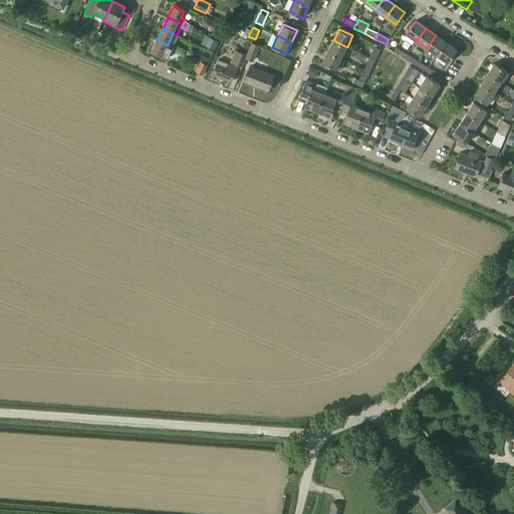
[(438,55),(446,42),(436,35),(427,48),(438,55)]
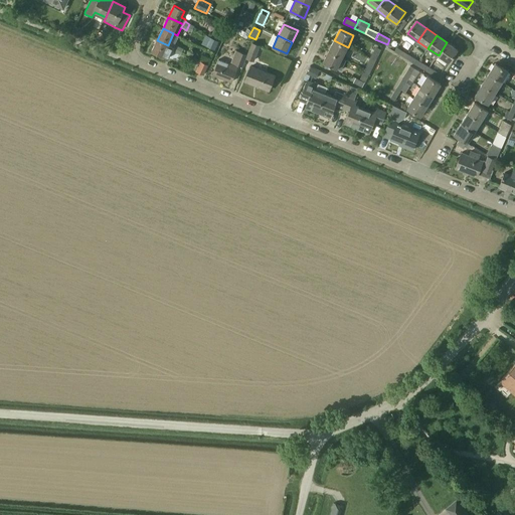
[(214,50),(218,41),(210,37),(206,46),(214,50)]
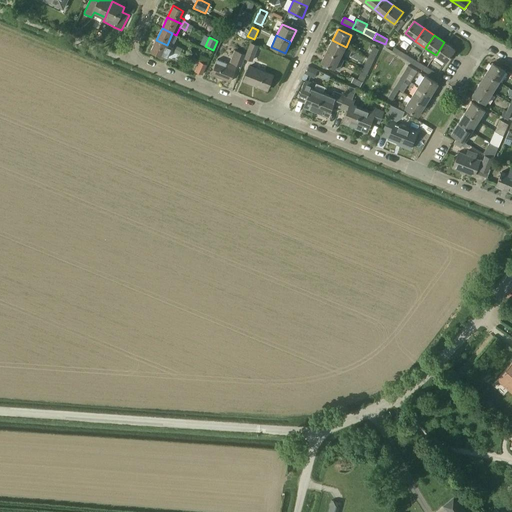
[(172,51),(175,53),(178,46),(174,44),(172,48),(167,45),(156,40),(151,51),(160,56),(161,56),(166,59),(169,58),(172,51)]
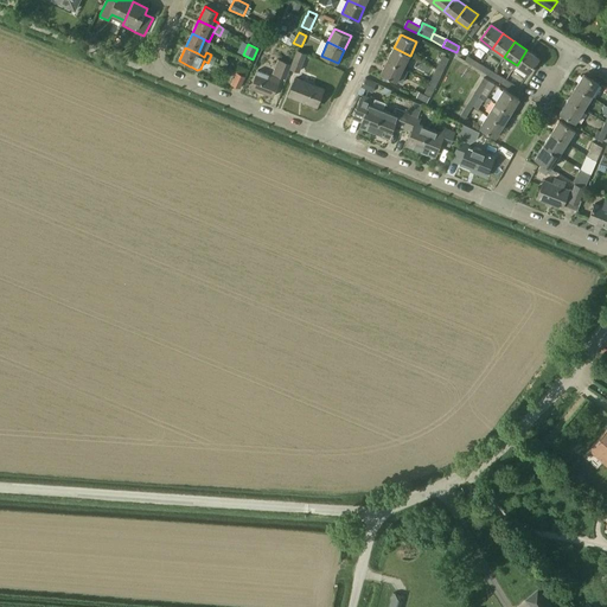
[(394,48),(388,61),(403,69),(410,56),(394,48)]
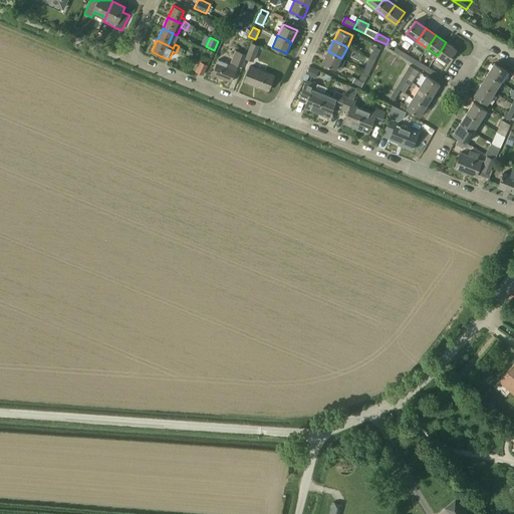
[(251,42),(245,58),(254,61),(259,45),(251,42)]
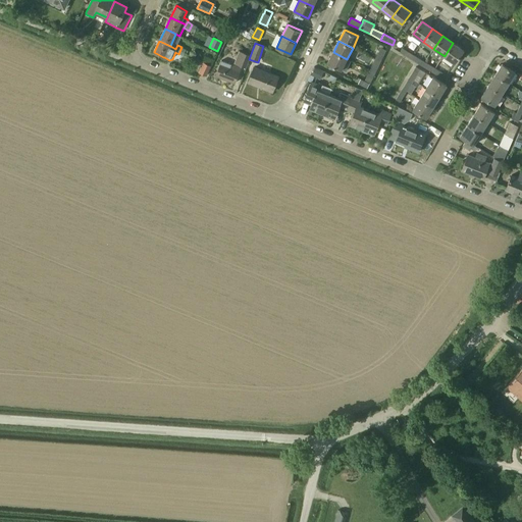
[(453,43),(445,56),(455,63),(464,50),(453,43)]
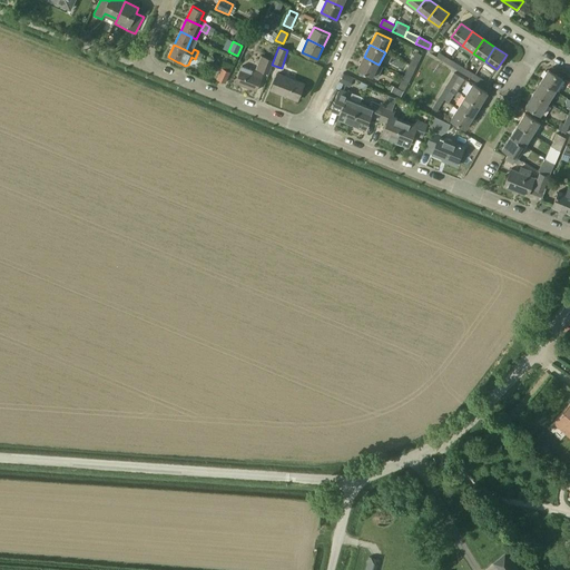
[(422,56),(415,52),(410,64),(416,67),(422,56)]
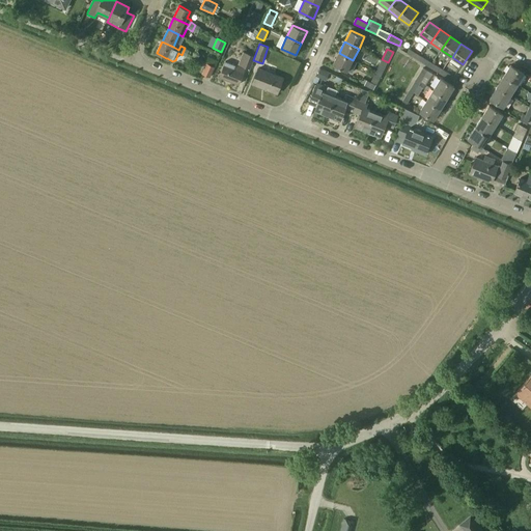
[(418,60),(421,56),(410,50),(408,54),(418,60)]
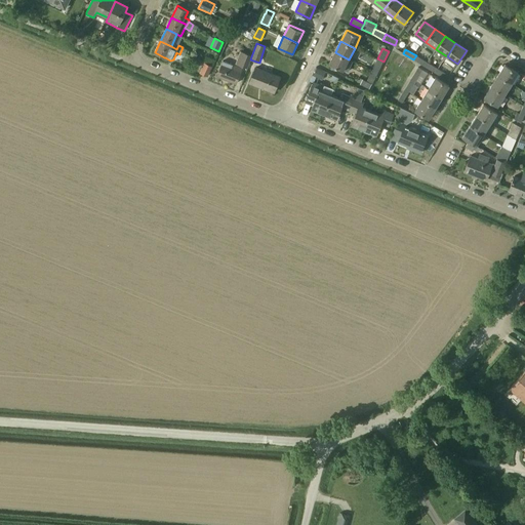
[(240,51),(235,64),(247,69),(252,55),(240,51)]
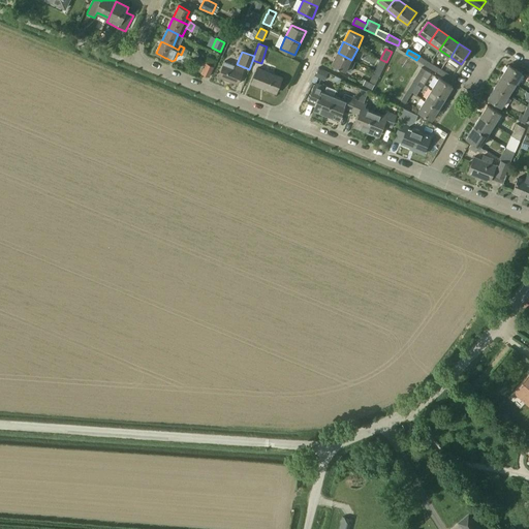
[(338,53),(333,64),(340,68),(346,71),(346,70),(350,72),(351,70),(347,68),(351,60),(338,53)]
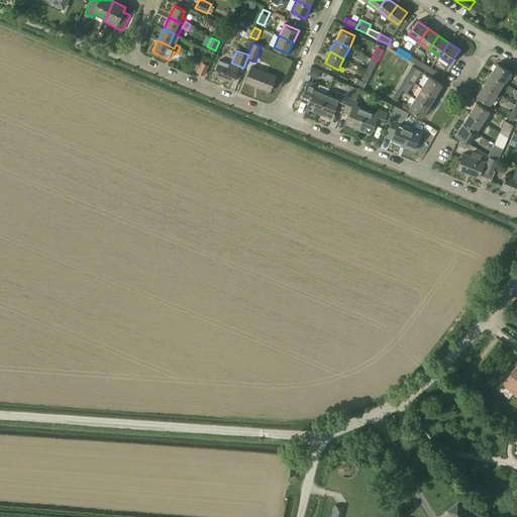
[(410,55),(407,59),(418,66),(420,61),(410,55)]
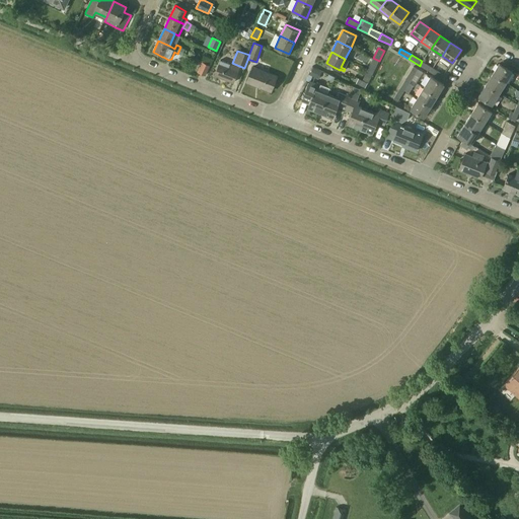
[(202,61),(210,65),(212,59),(204,56),(202,61)]
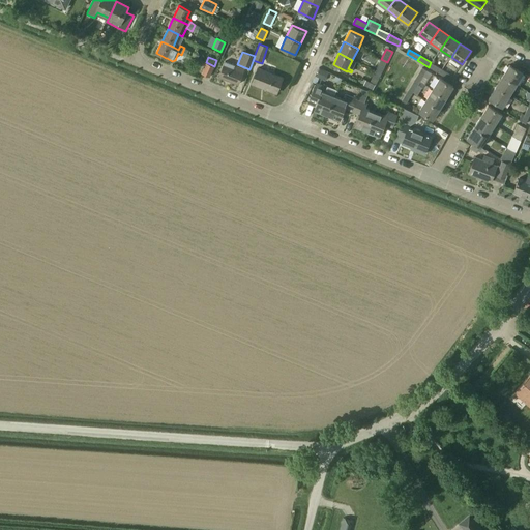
[(376,70),(381,74),(387,62),(381,59),(376,70)]
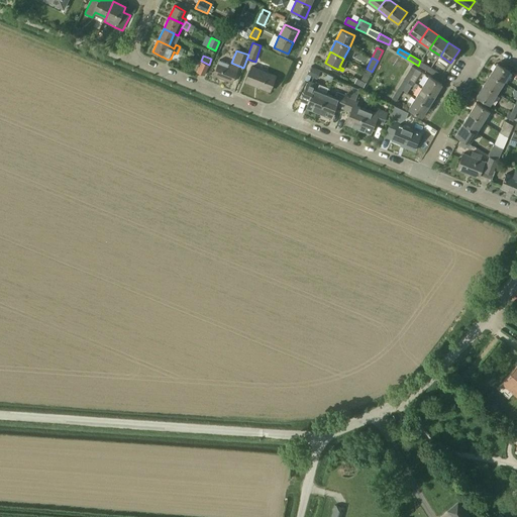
[(431,68),(426,65),(420,61),(418,66),(425,70),(428,72),(431,68)]
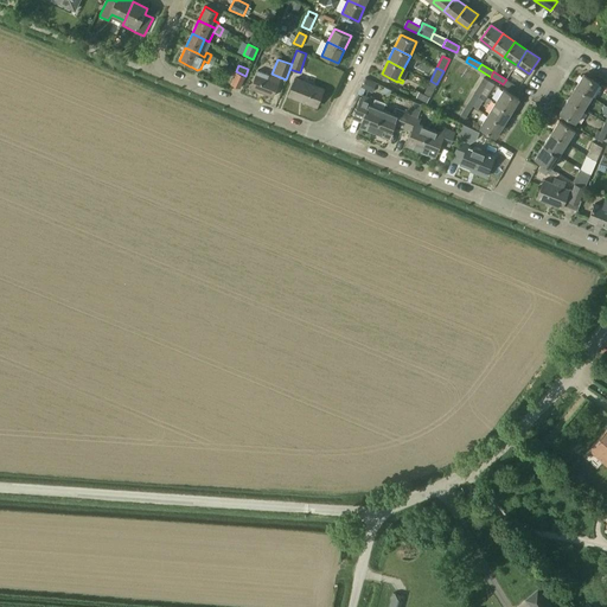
[(236,72),(231,84),(241,89),(246,77),(236,72)]
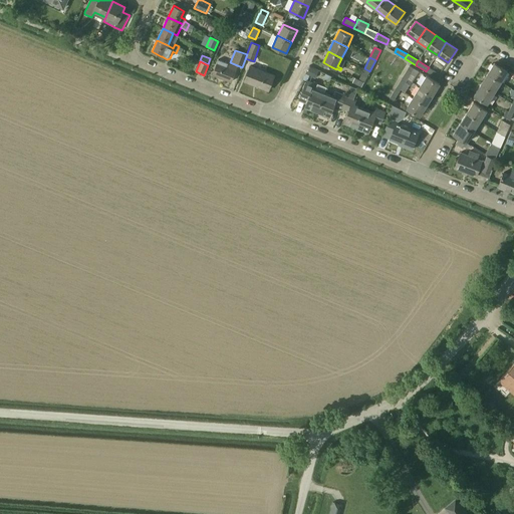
[(232,82),(237,67),(228,64),(227,67),(217,63),(213,74),(232,82)]
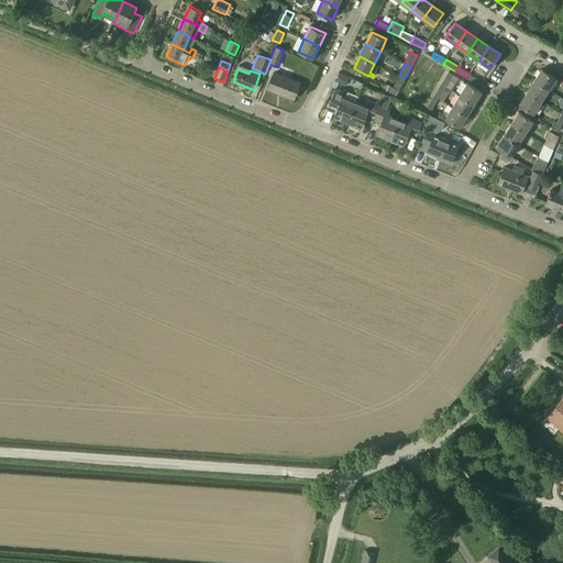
[(534,81),(549,90),(556,78),(542,69),(534,81)]
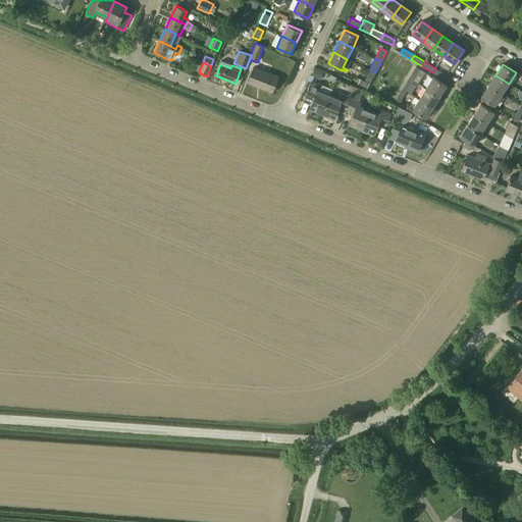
[(272,93),(278,76),(255,67),(249,83),(272,93)]
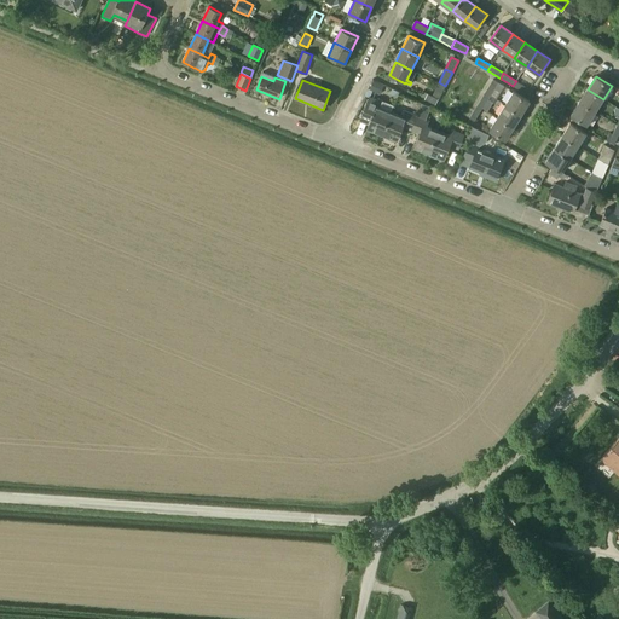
[(490,96),(498,82),(493,80),(485,93),(490,96)]
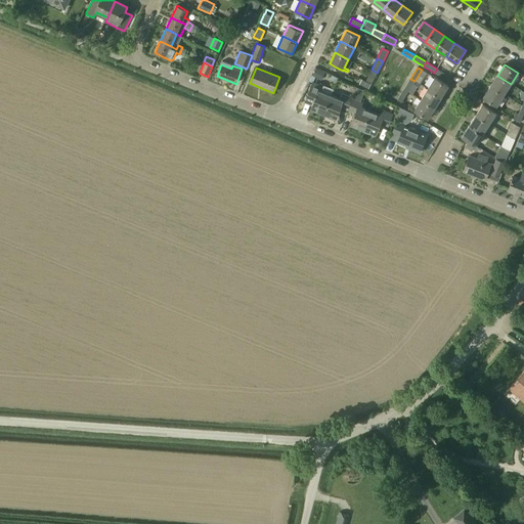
[(437,69),(434,73),(445,80),(448,75),(437,69)]
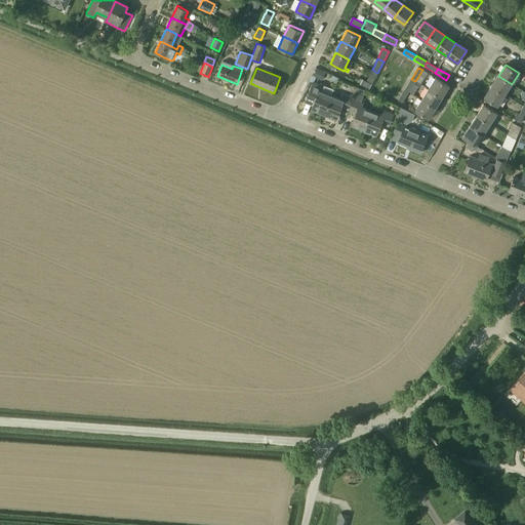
[(372,84),(377,73),(372,70),(367,81),(372,84)]
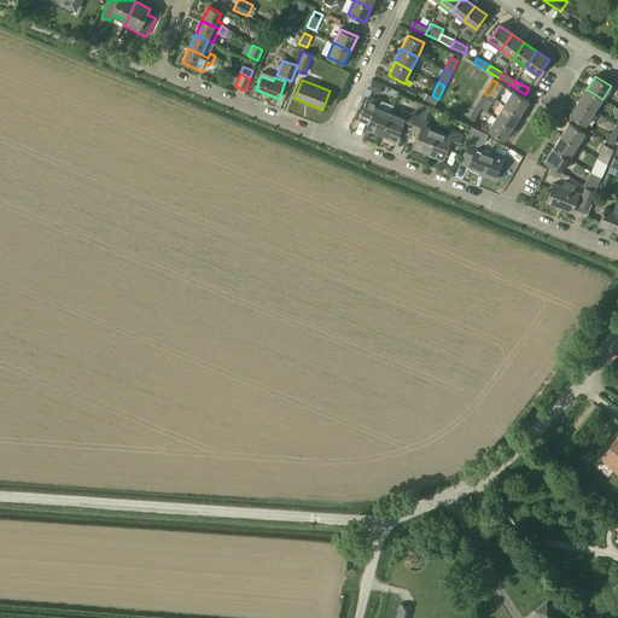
[(594,111),(602,99),(587,89),(578,101),(594,111)]
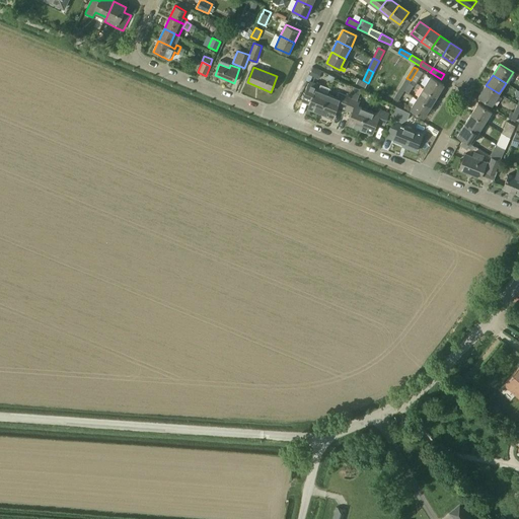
[(424,87),(437,95),(444,85),(431,76),(424,87)]
